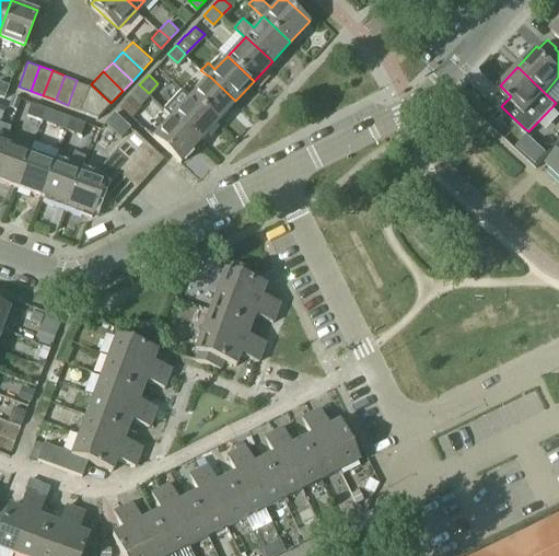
[(218,120),(235,101),(209,76),(208,76),(190,95),(218,120)]
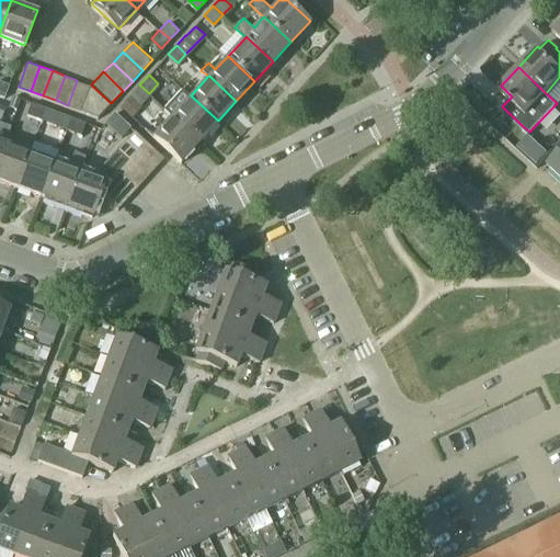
[(0,93),(4,95),(10,82),(0,78),(0,93)]
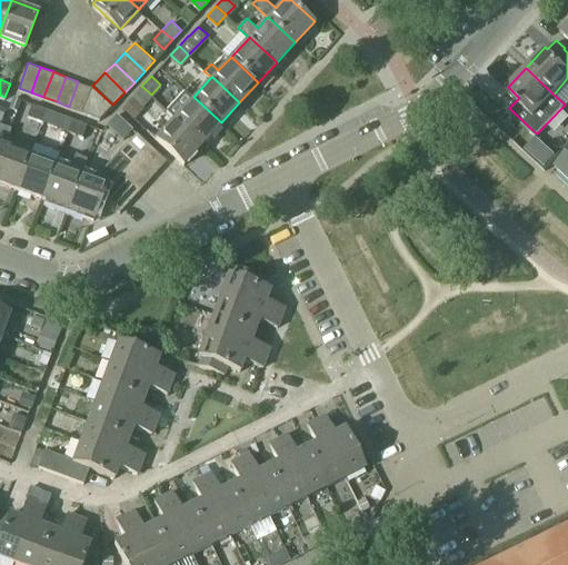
[(82,111),(90,86),(78,81),(69,107),(82,111)]
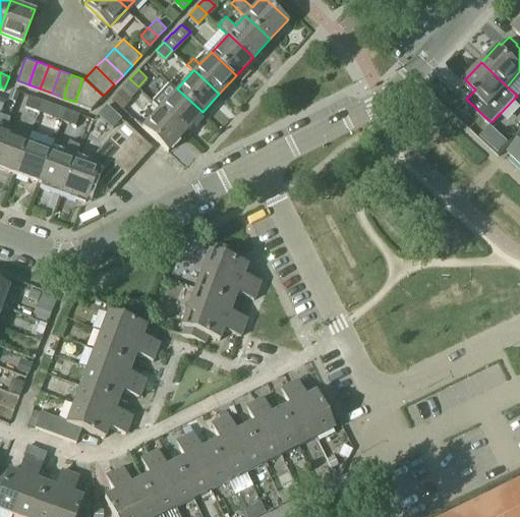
[(103,96),(84,78),(82,78),(75,102),(92,108),(103,96)]
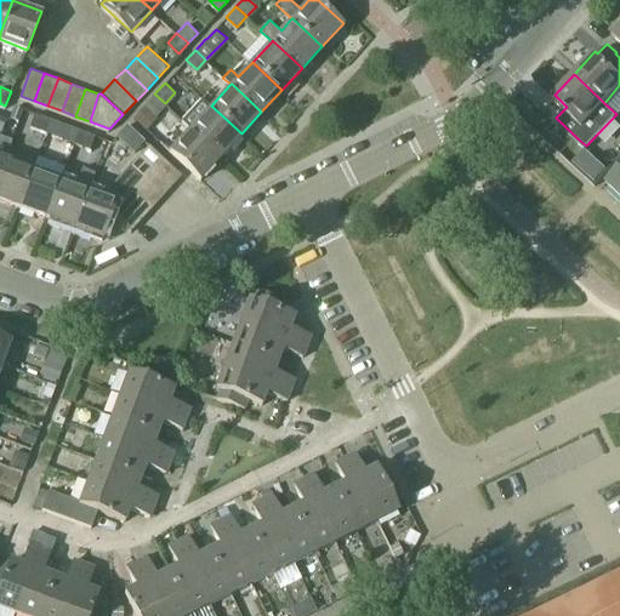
[(157,114),(165,103),(154,93),(146,103),(157,114)]
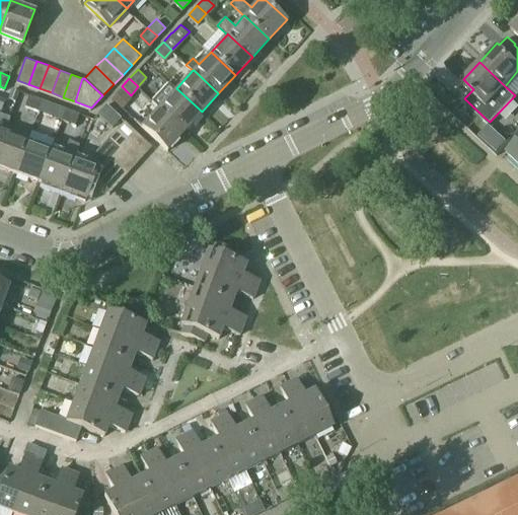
[(151,99),(159,106),(185,130),(202,112),(176,88),(175,88),(167,81),(151,99)]
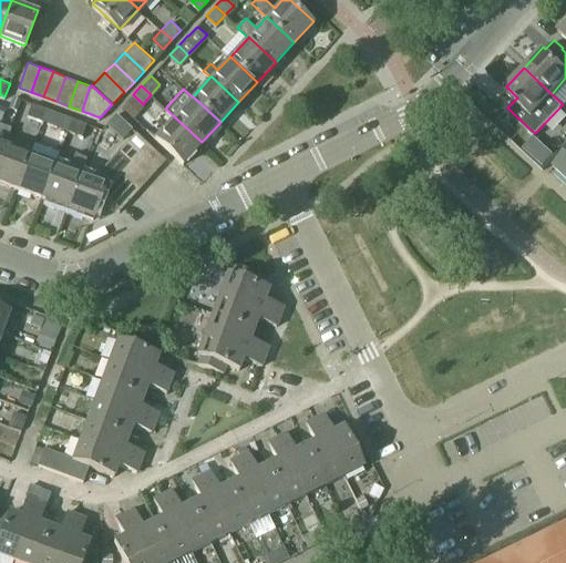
[(28,113),(42,119),(47,106),(32,101),(28,113)]
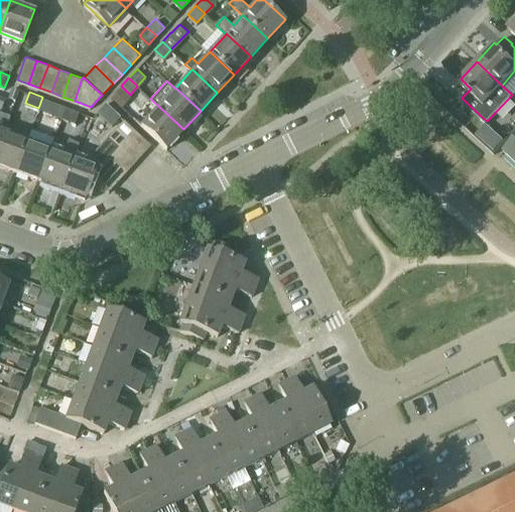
[(42,97),(38,108),(51,113),(51,114),(60,117),(61,117),(66,106),(55,102),(42,97)]
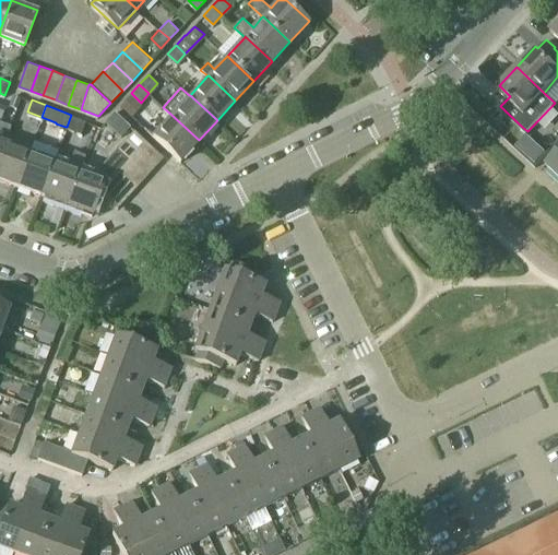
[(71,115),(67,127),(81,132),(85,120),(71,115)]
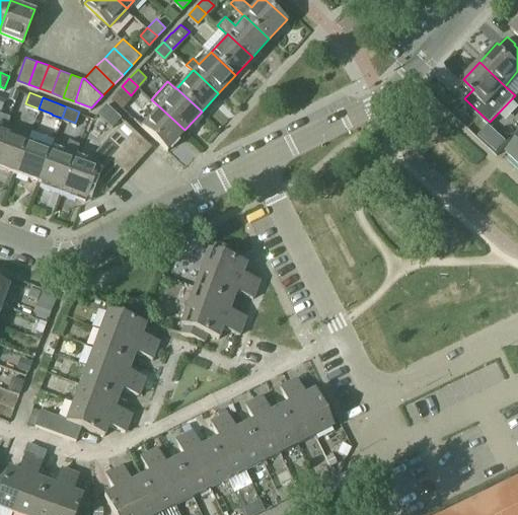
[(168,147),(185,130),(159,106),(143,124),(168,147)]
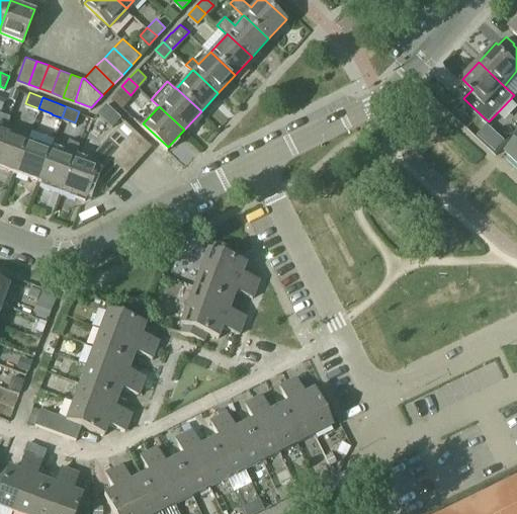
[(125,138),(143,155),(153,145),(124,118),(115,129),(125,138)]
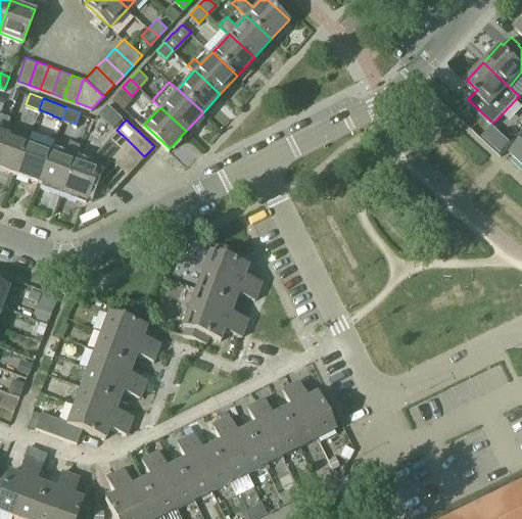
[(38,181),(50,149),(54,137),(31,129),(28,140),(15,173),(38,181)]
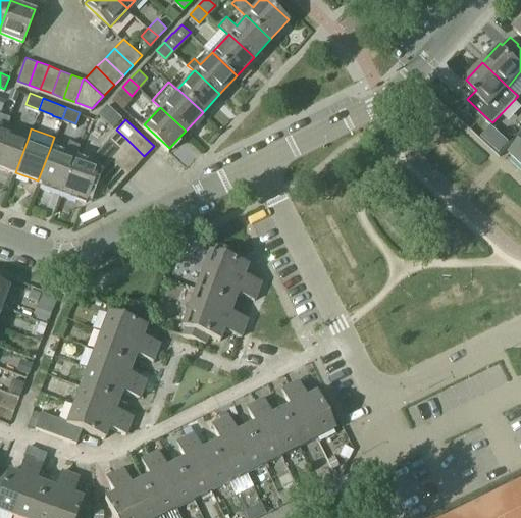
[(100,167),(108,158),(117,148),(126,139),(116,130),(108,139),(87,162),(75,158),(73,157),(61,189),(87,199),(92,187),(109,193),(118,184),(100,167)]
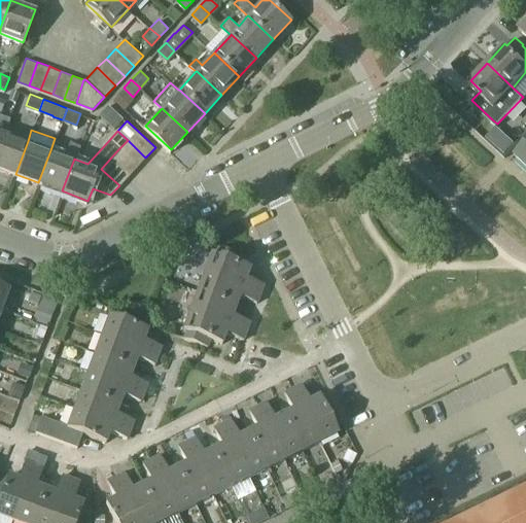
[(0,168),(15,174),(28,141),(3,133),(0,141),(0,168)]
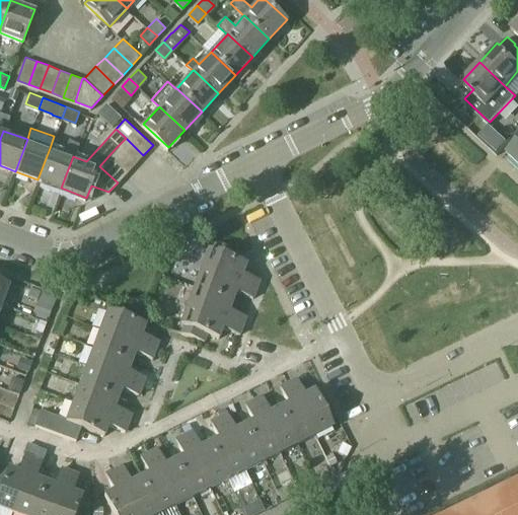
[(498,131),(489,141),(497,149),(507,139),(498,131)]
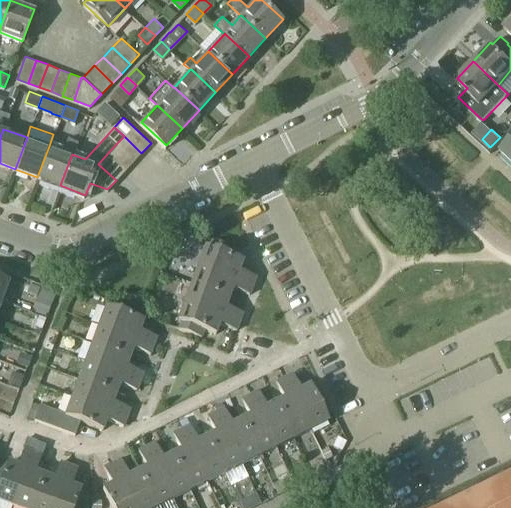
[(133,162),(141,153),(124,136),(115,145),(133,162)]
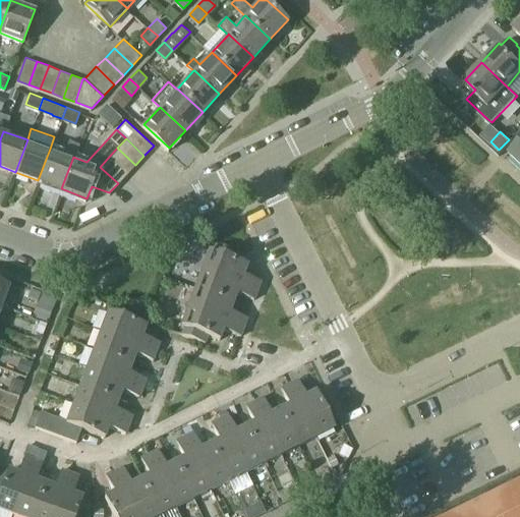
[(50,149),(38,180),(61,188),(73,157),(75,158),(80,144),(69,139),(64,154),(50,149)]
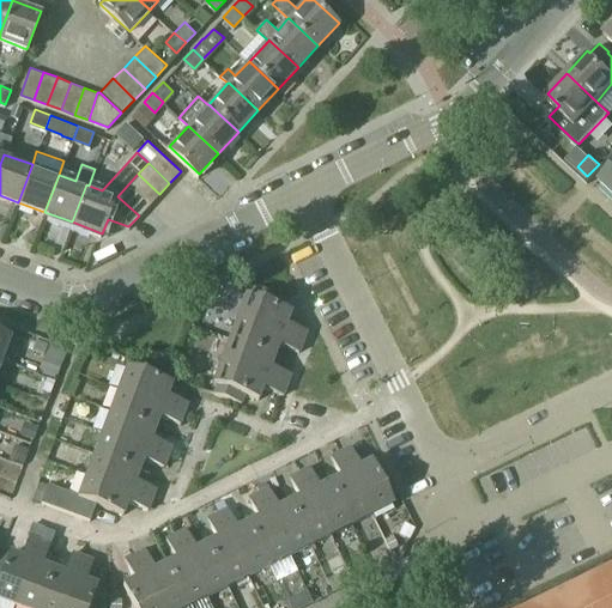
[(611,165),(601,177),(611,187),(611,165)]
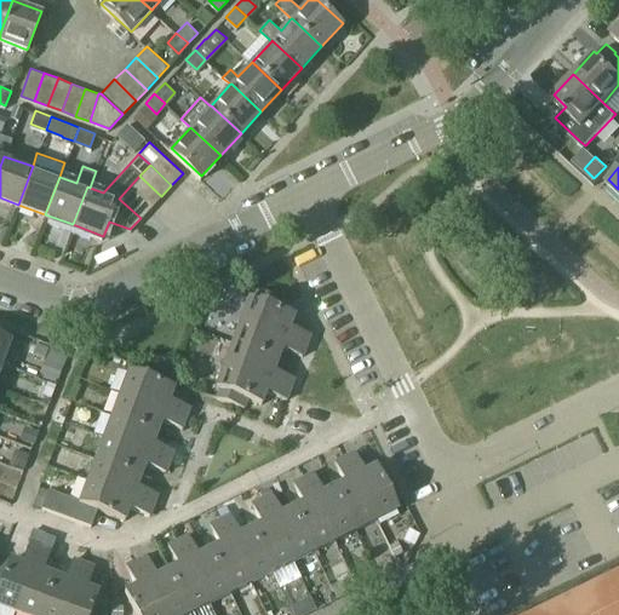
[(150,207),(161,196),(139,176),(129,188),(150,207)]
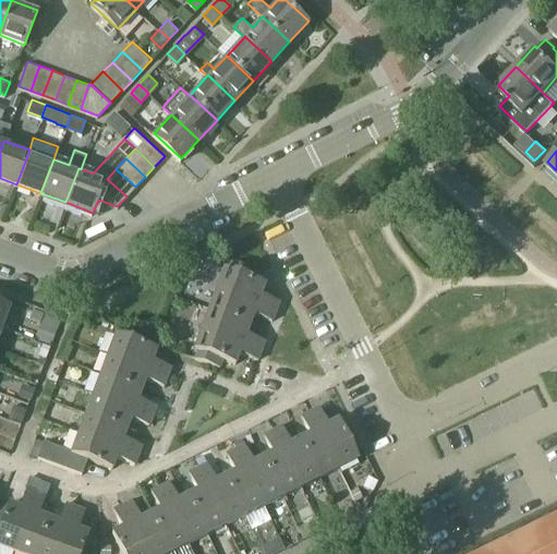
[(126,196),(135,187),(116,169),(107,179),(126,196)]
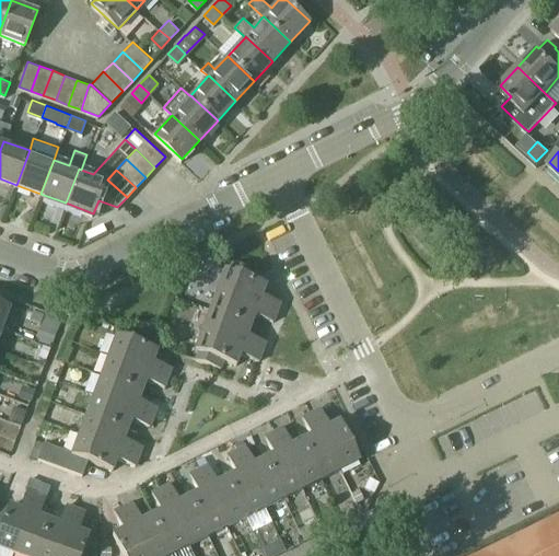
[(210,309),(252,324),(256,313),(275,320),(281,301),(264,294),(268,284),(255,279),(258,270),(233,261),(230,269),(226,267),(210,309)]
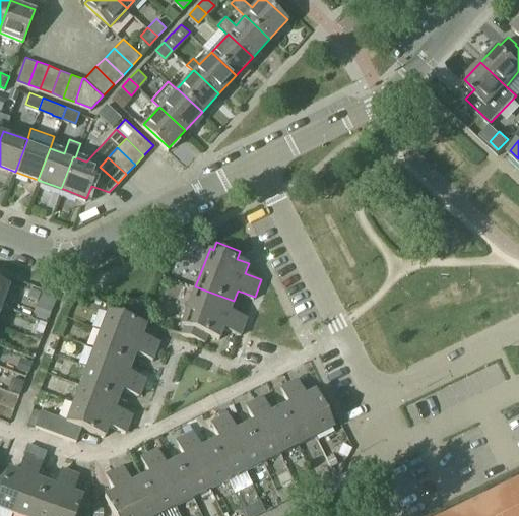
[(0,302),(3,303),(10,284),(0,279),(0,302)]
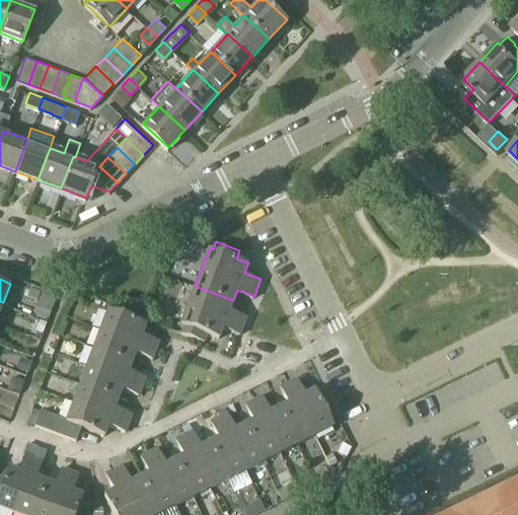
[(230,309),(233,300),(195,286),(181,322),(186,323),(182,332),(205,341),(208,333),(220,337),(223,327),(240,334),(246,315),(230,309)]
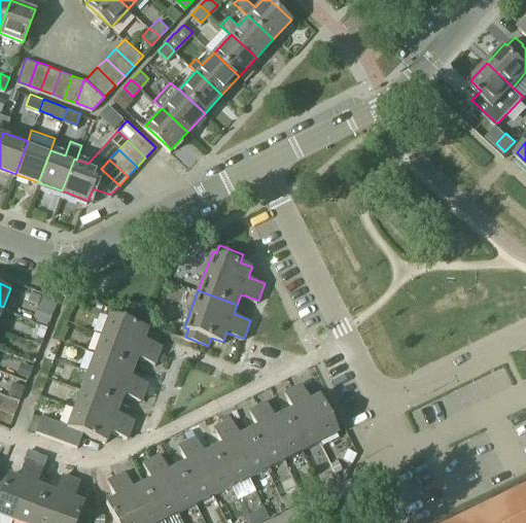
[(49,320),(57,300),(32,291),(29,301),(38,304),(35,315),(49,320)]
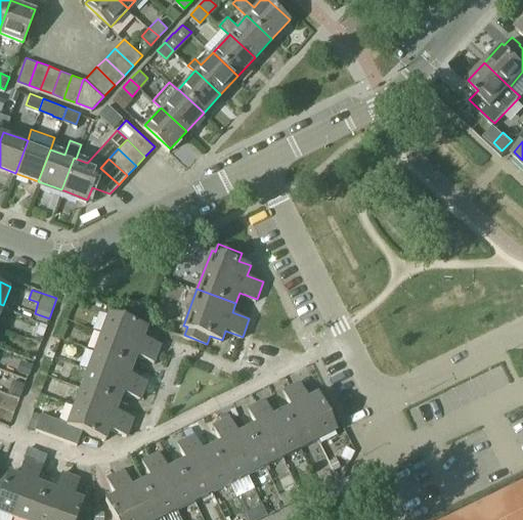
[(101,331),(159,352),(162,343),(144,337),(148,327),(109,311),(101,331)]
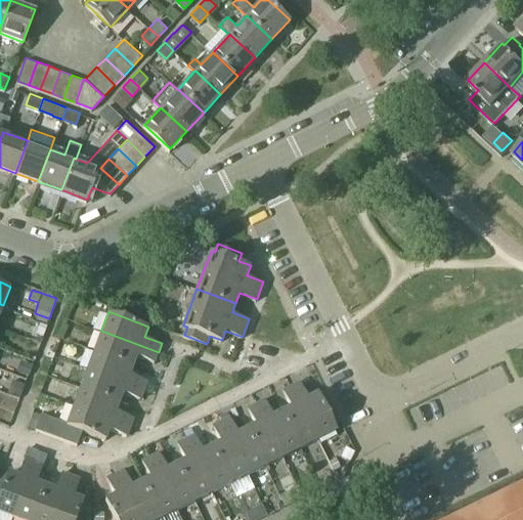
[(155,360),(159,352),(101,331),(95,349),(134,363),(138,354),(155,360)]
